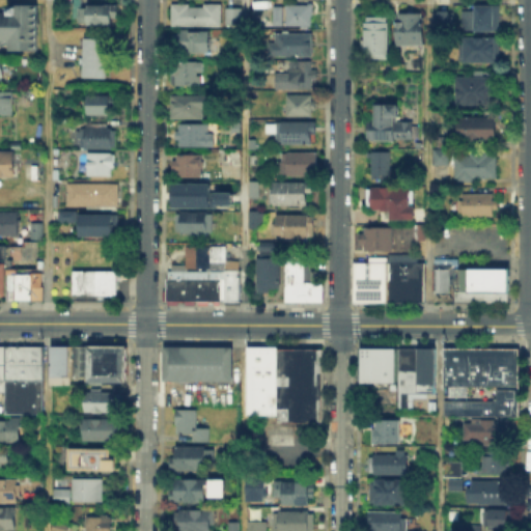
[(83,1),(83,6),(118,6),(118,24),(76,23),(76,1),(83,1)]
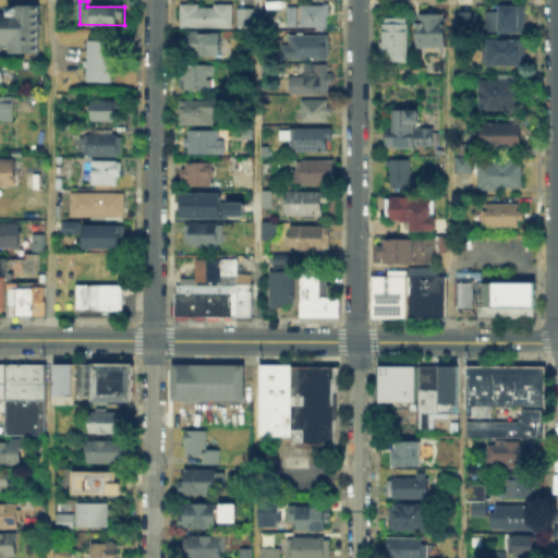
[(178,2),(196,2),(196,5),(210,5),(210,2),(230,2),(230,26),(177,26),(178,2)]
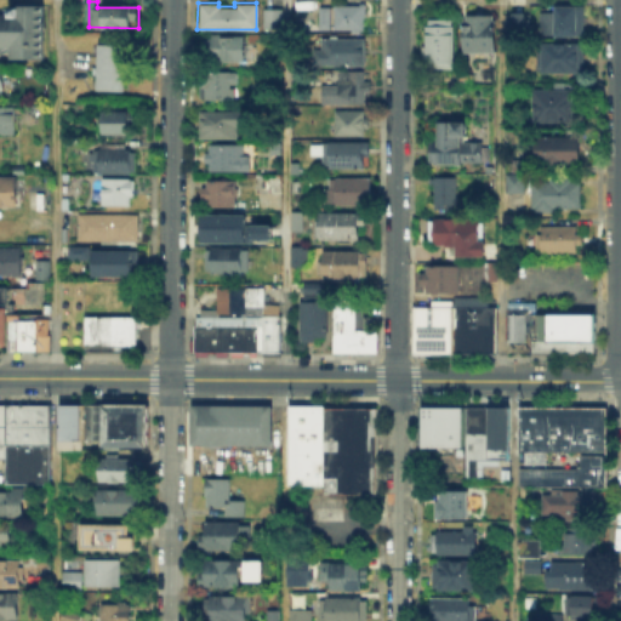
[(366,4),(366,32),(336,32),(336,4),(366,4)]
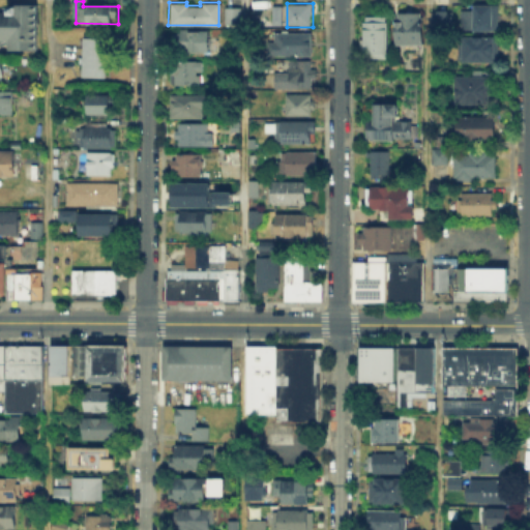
[(38,4),(37,50),(11,50),(11,41),(0,41),(0,13),(11,13),(11,4),(38,4)]
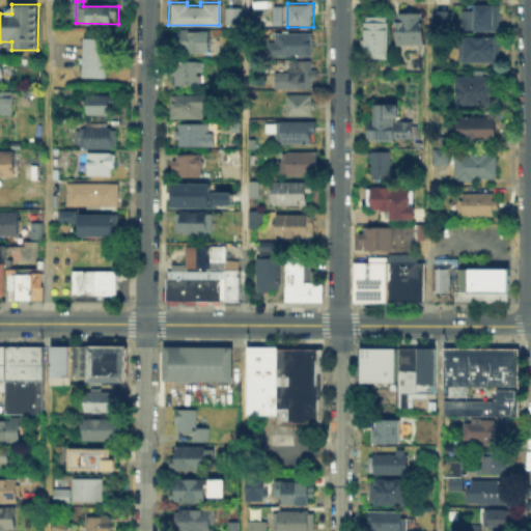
[(239,6),(239,23),(223,23),(223,6),(239,6)]
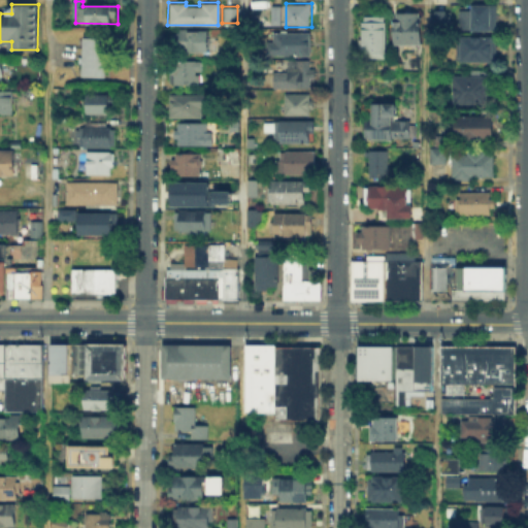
[(273,25),(273,8),(282,8),(282,25),(273,25)]
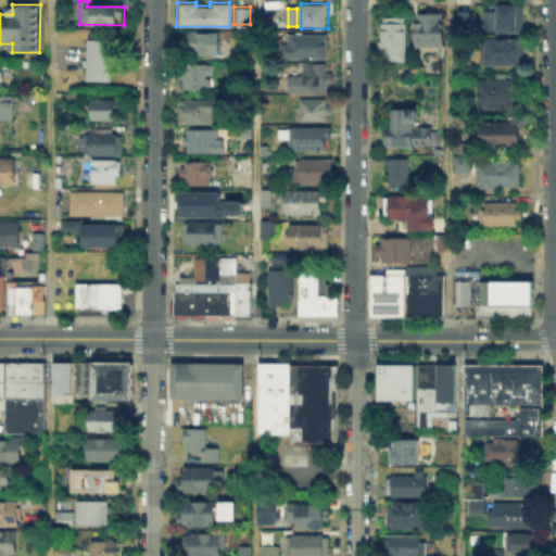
[(493,10),(525,10),(525,33),(493,33),(493,10)]
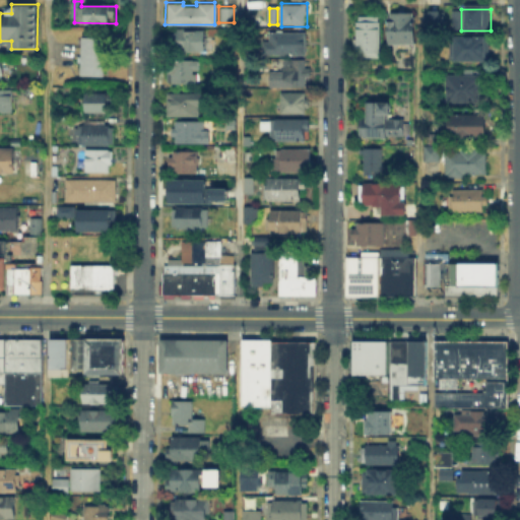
[(444,29),(427,29),(427,15),(432,15),(432,17),(440,17),(440,14),(444,14),(444,29)]
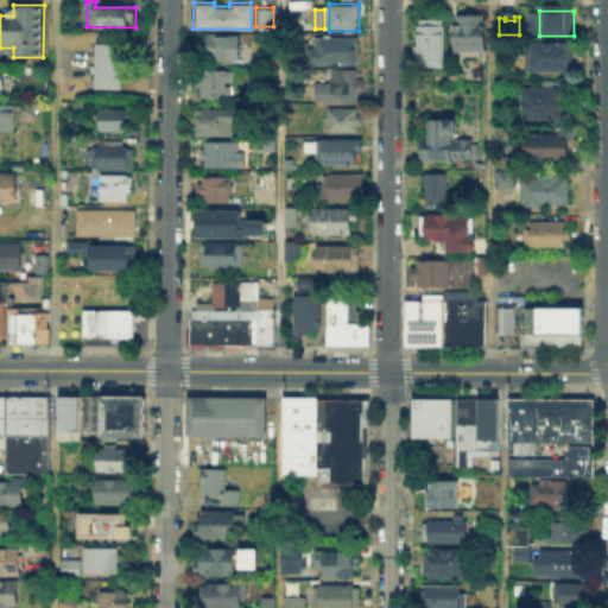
[(486,18),(486,54),(456,54),(456,18),(486,18)]
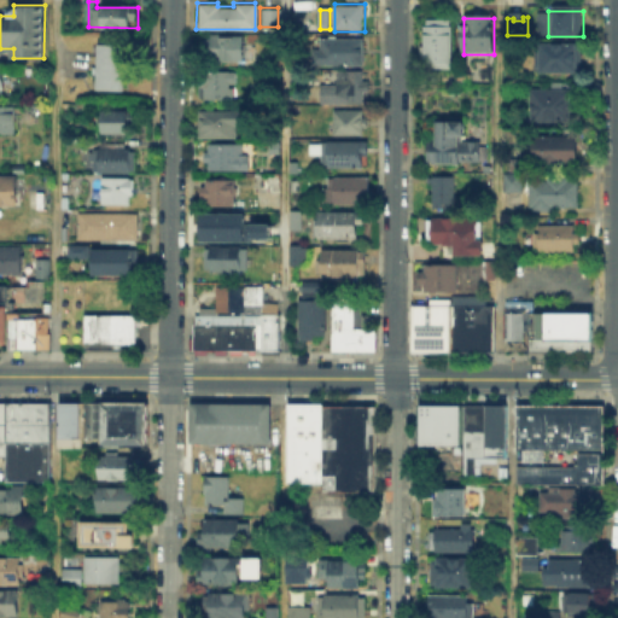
[(427,60),(427,22),(452,23),(452,60),(427,60)]
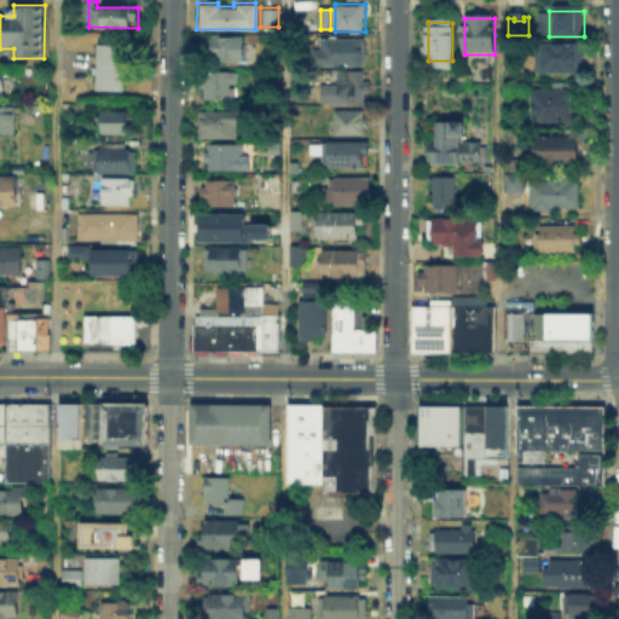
[(212,61),(212,38),(246,38),(246,61),(212,61)]
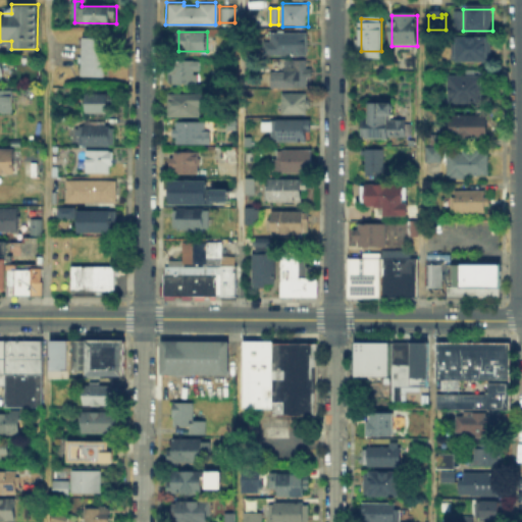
[(271,54),(264,54),(264,45),(272,45),(272,33),(307,34),(307,54),(271,54)]
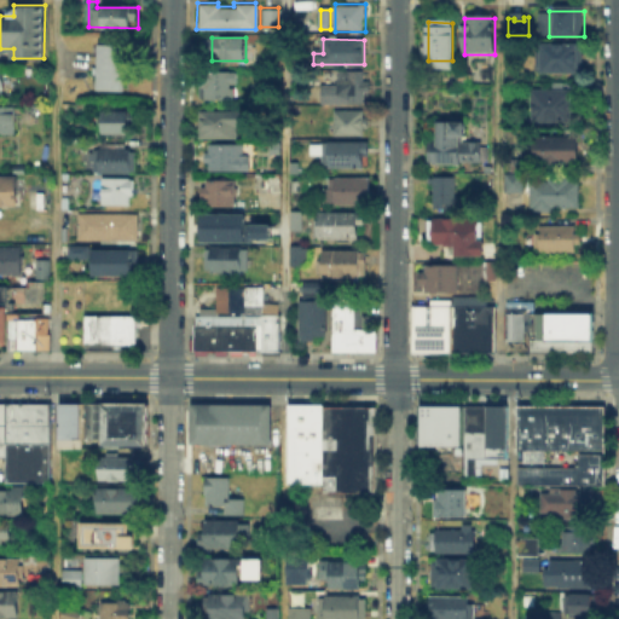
[(98,90),(98,46),(127,46),(127,90),(98,90)]
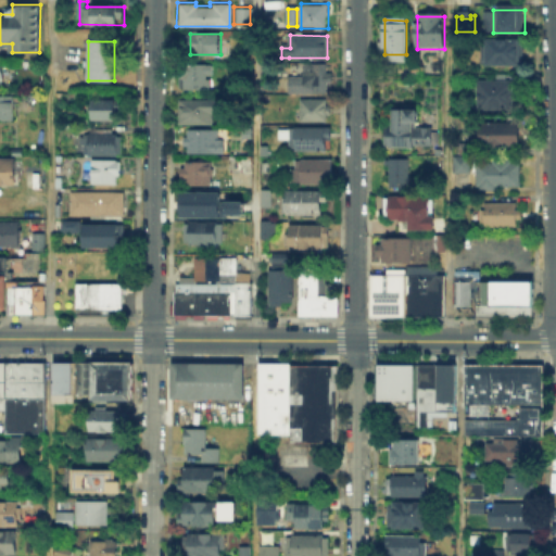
[(526,41),(526,66),(483,65),(483,41),(526,41)]
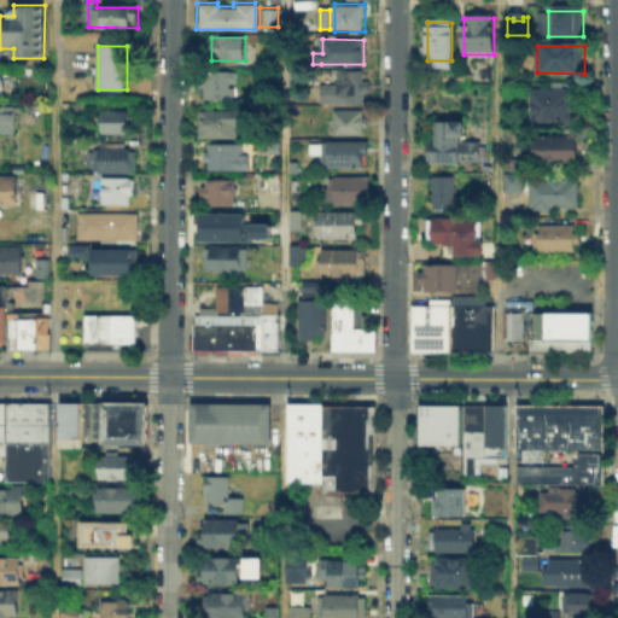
[(235,73),(235,99),(202,99),(202,73),(235,73)]
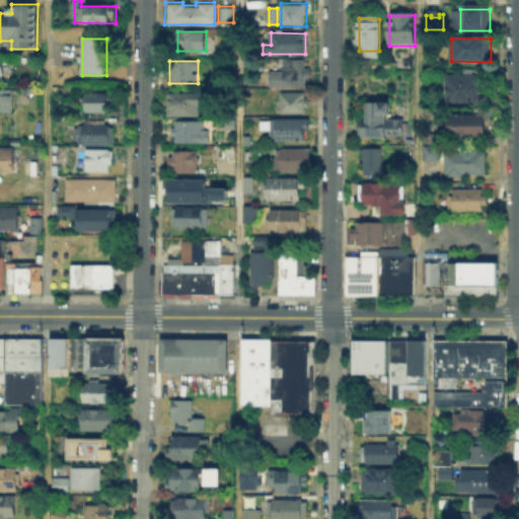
[(304,88),(272,88),(272,74),(286,74),(286,62),(304,62),(304,88)]
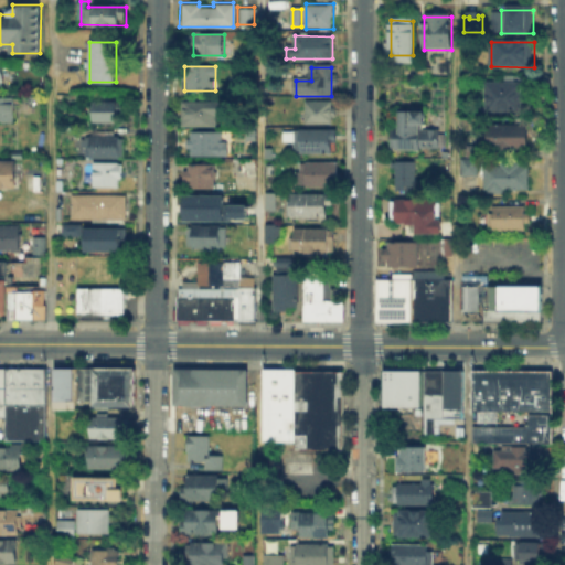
[(488,112),(488,81),(525,81),(525,112),(488,112)]
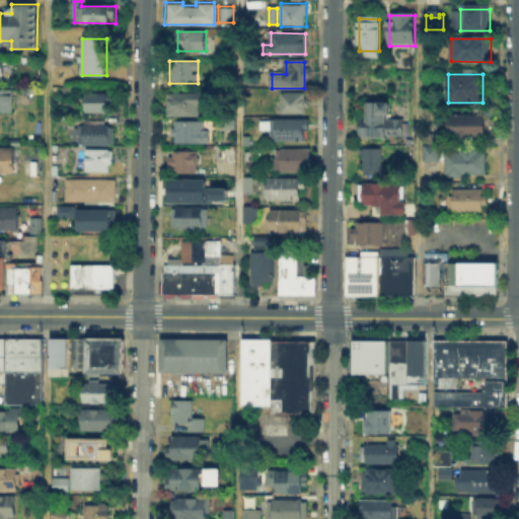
[(0,90),(13,91),(13,113),(0,112),(0,90)]
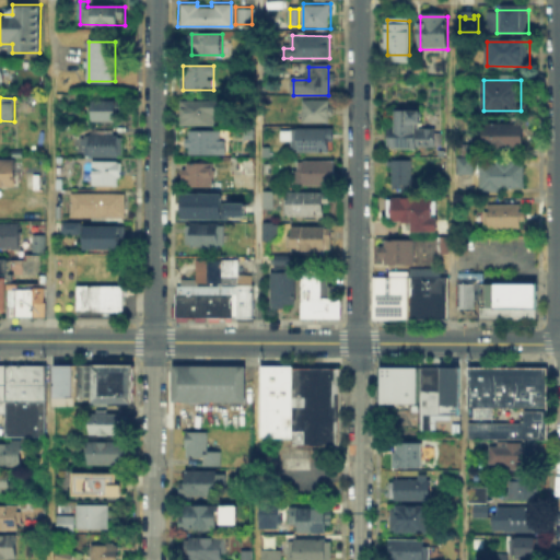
[(304,102),(333,102),(333,123),(304,123),(304,102)]
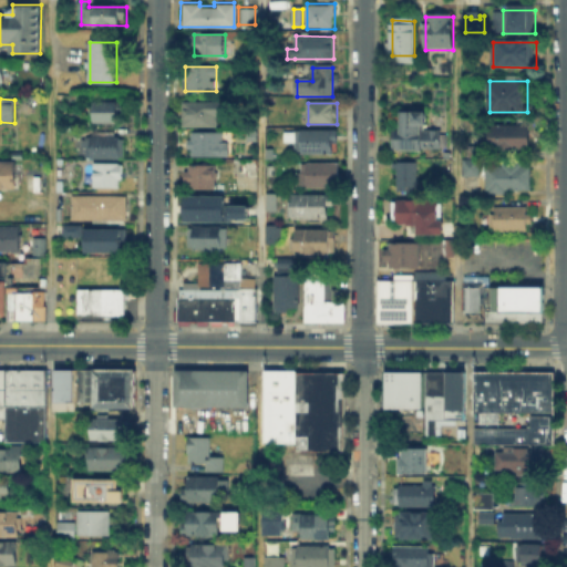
[(93,123),(93,104),(120,104),(120,124),(93,123)]
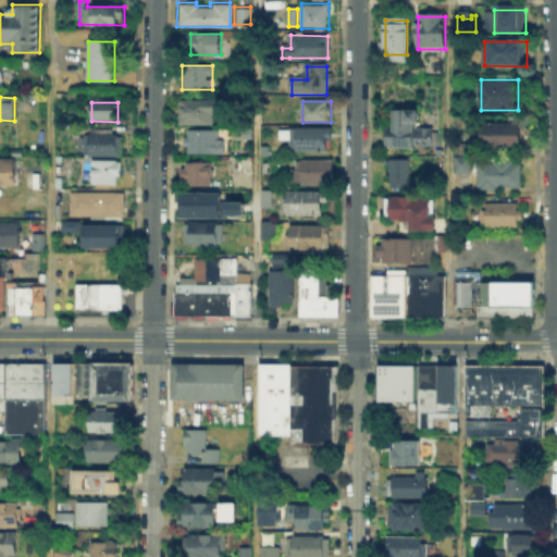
[(181,125),(181,102),(215,102),(214,125),(181,125)]
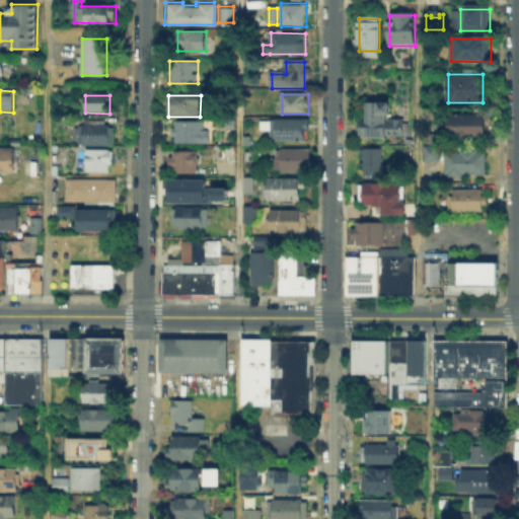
[(379,104),(379,119),(386,119),(386,136),(360,136),(360,118),(367,118),(367,104),(379,104)]
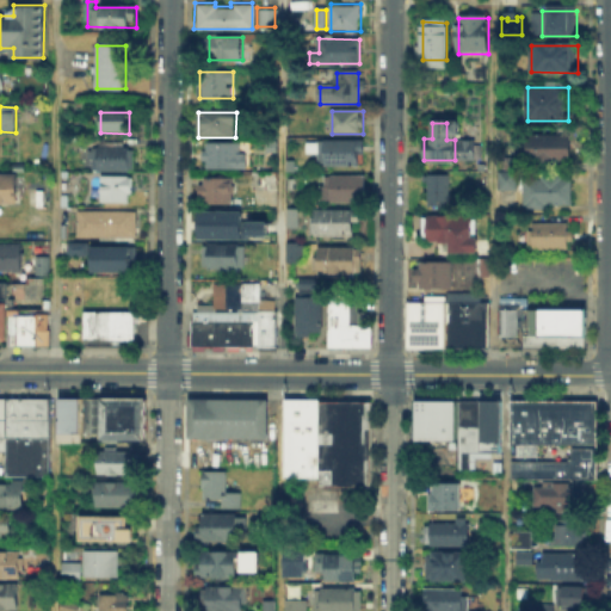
[(571,136),(571,164),(529,164),(529,135),(571,136)]
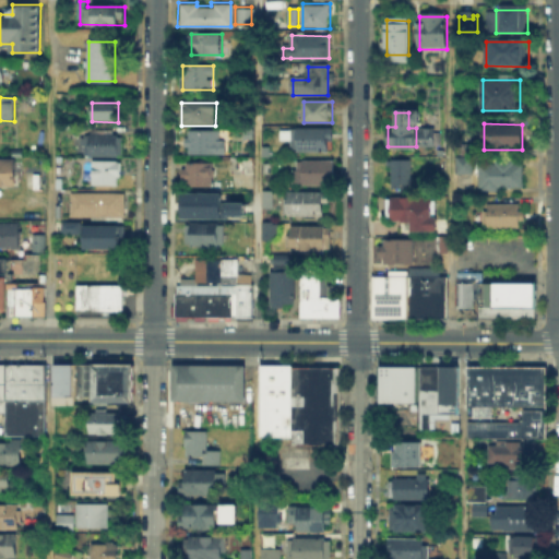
[(250,135),(241,135),(241,126),(250,127),(250,135)]
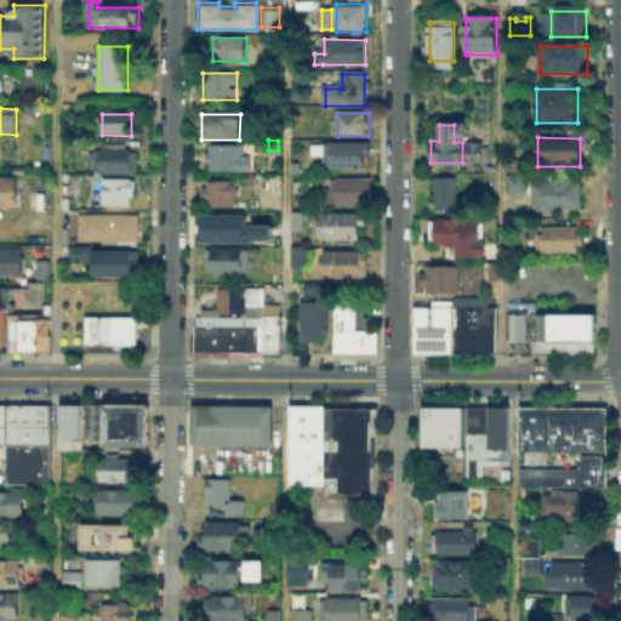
[(469,163),(469,143),(489,144),(489,163),(469,163)]
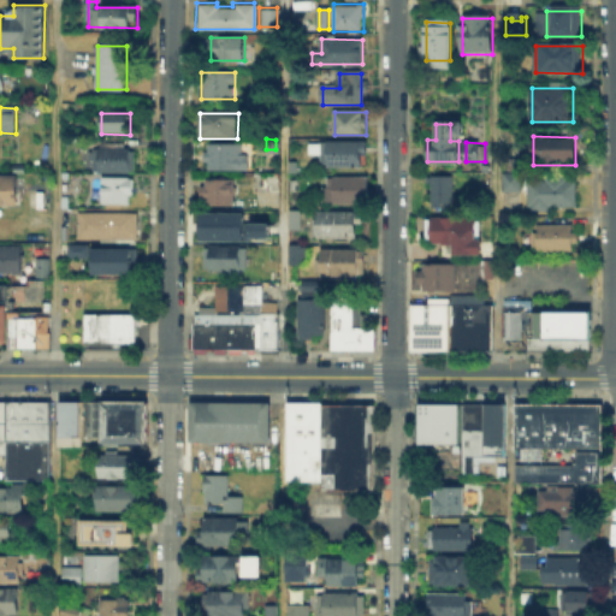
[(242,144),(242,155),(249,155),(249,171),(209,171),(209,143),(242,144)]
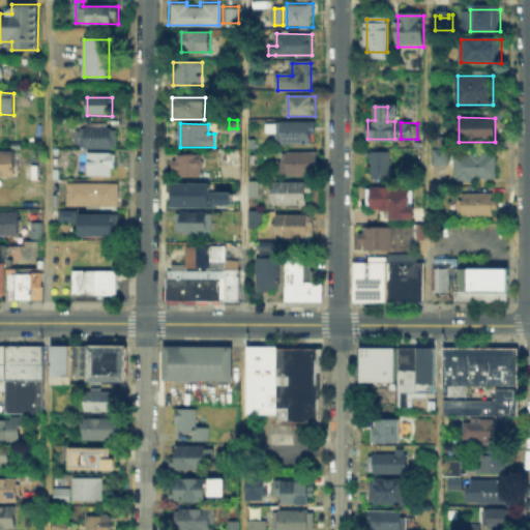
[(277,123),(315,123),(315,146),(277,145),(277,123)]
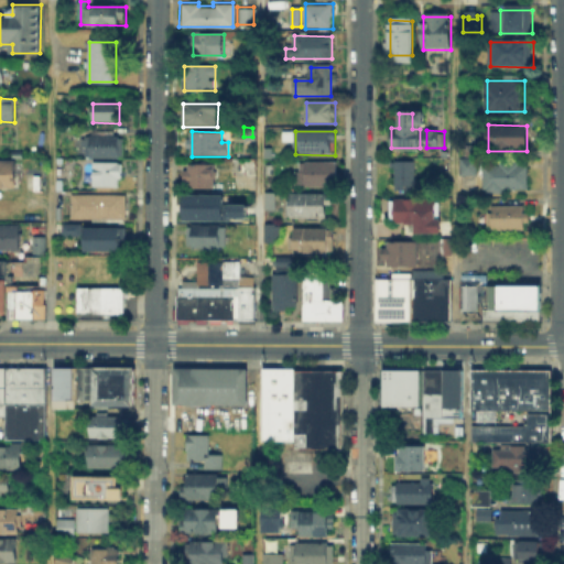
[(86,139),(123,139),(123,159),(86,159),(86,139)]
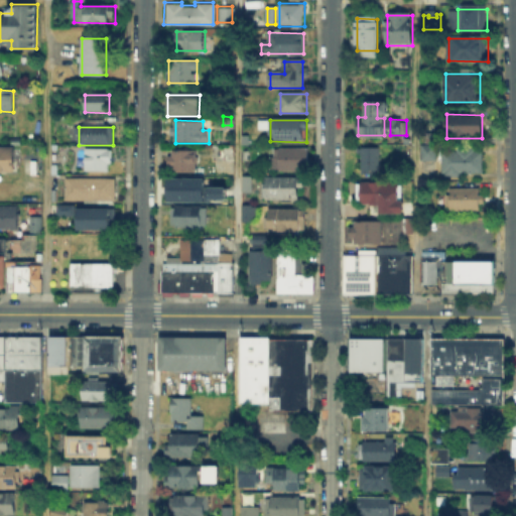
[(432,158),(417,158),(417,142),(432,143),(432,158)]
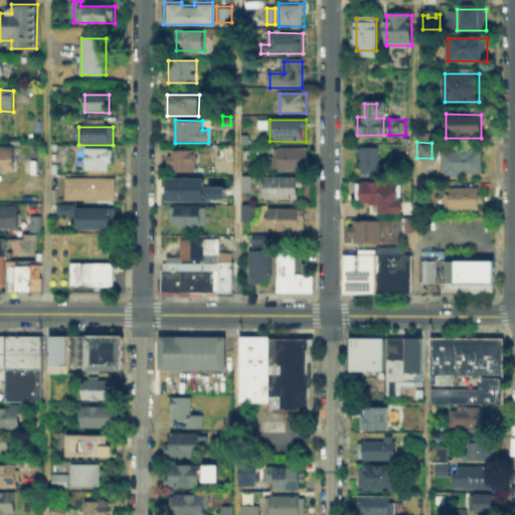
[(230,144),(230,157),(220,157),(220,144),(230,144)]
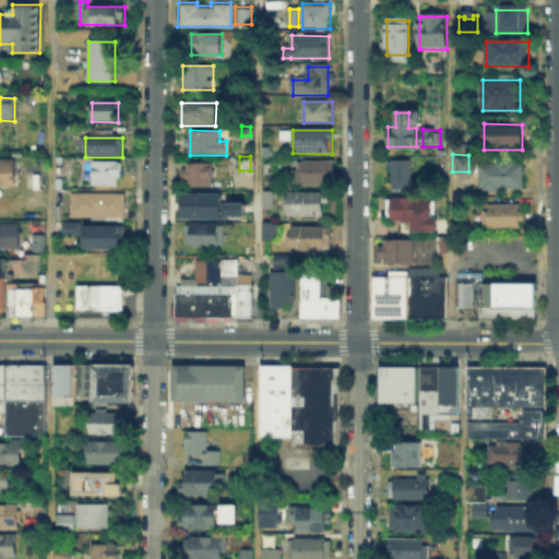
[(475,186),(476,158),(520,159),(520,187),(475,186)]
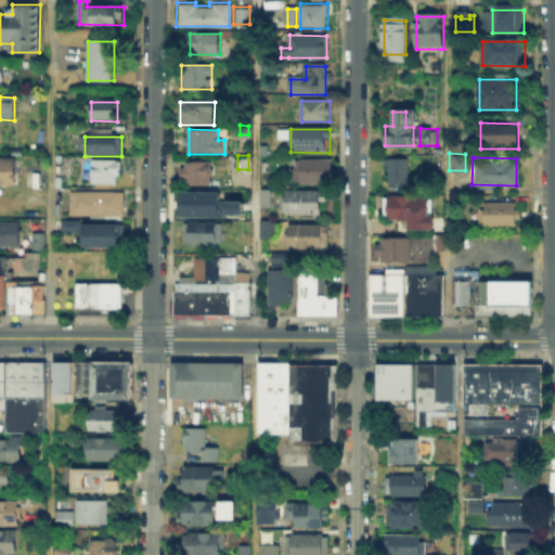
[(0,159),(15,159),(15,185),(0,185),(0,159)]
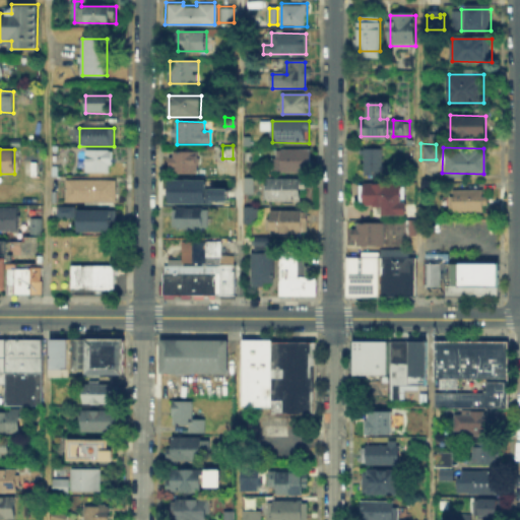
[(249,159),(241,159),(241,149),(249,149),(249,159)]
